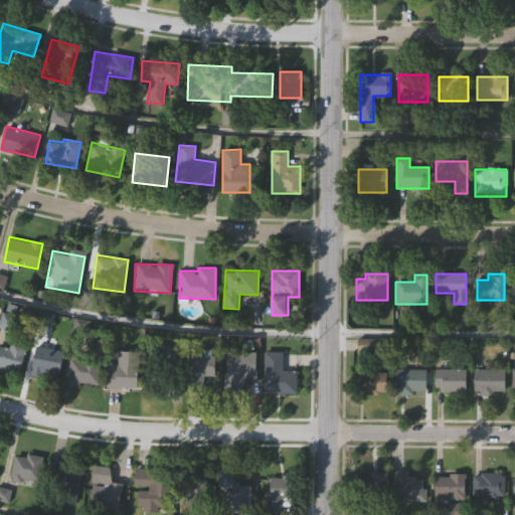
[(57,380),(31,374),(39,336),(56,339),(54,349),(63,351),(57,380)]
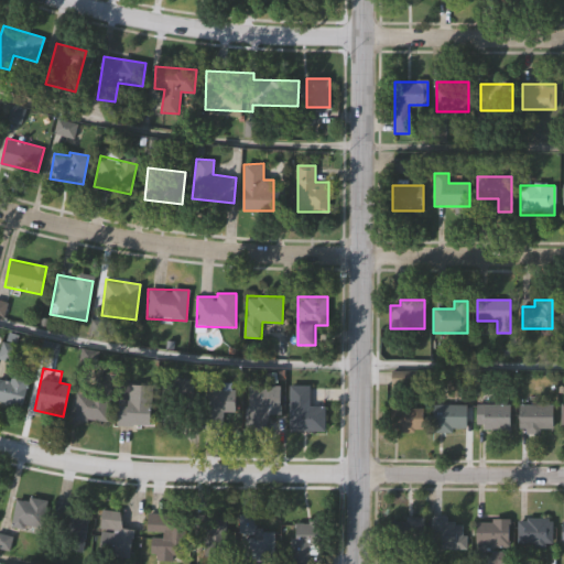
[(0,379),(9,381),(11,372),(30,377),(22,409),(0,403),(0,379)]
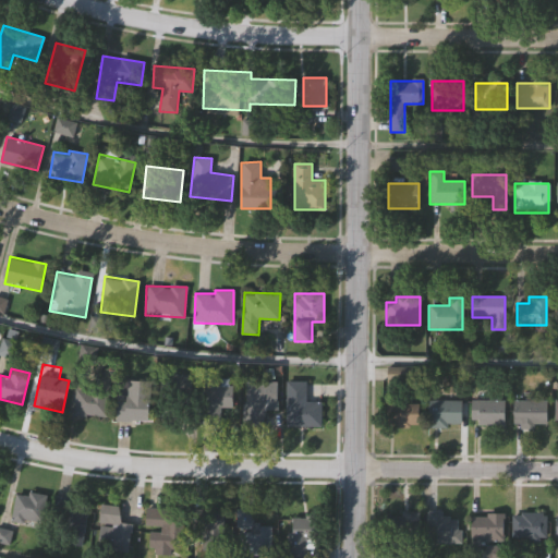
[(245,426),(245,375),(263,375),(263,380),(277,381),(277,410),(265,410),(265,427),(245,426)]
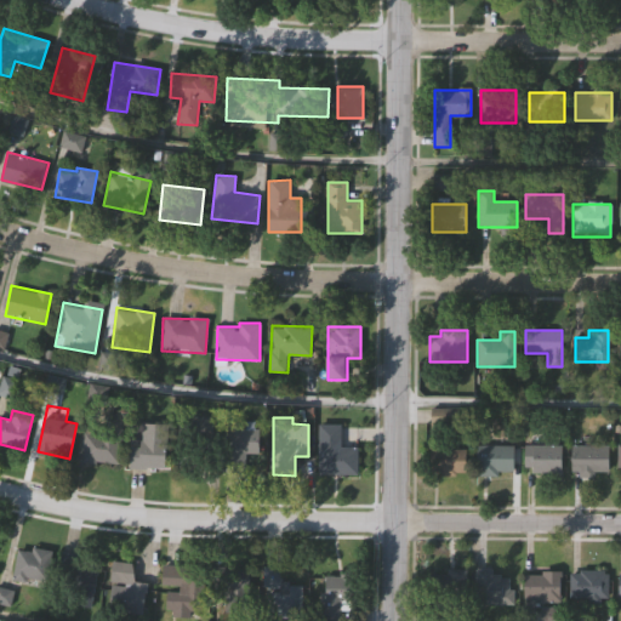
[(245,473),(224,473),(226,420),(258,420),(258,454),(246,454),(245,473)]
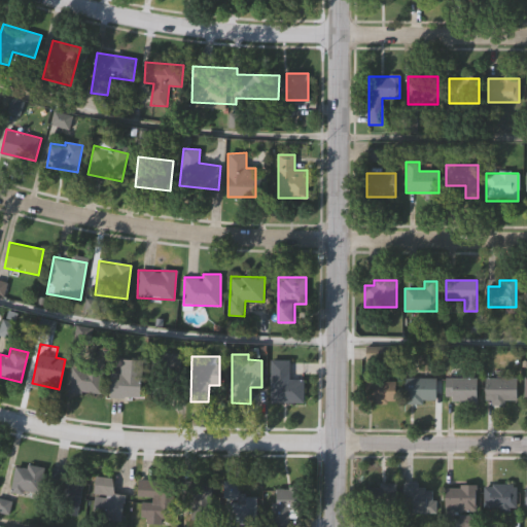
[(111,396),(112,373),(121,374),(123,359),(142,360),(140,398),(111,396)]
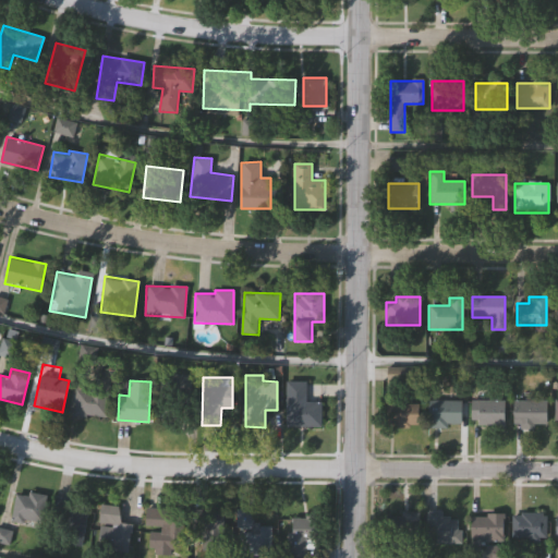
[(286,426),(286,381),(306,381),(306,401),(320,401),(320,426),(286,426)]
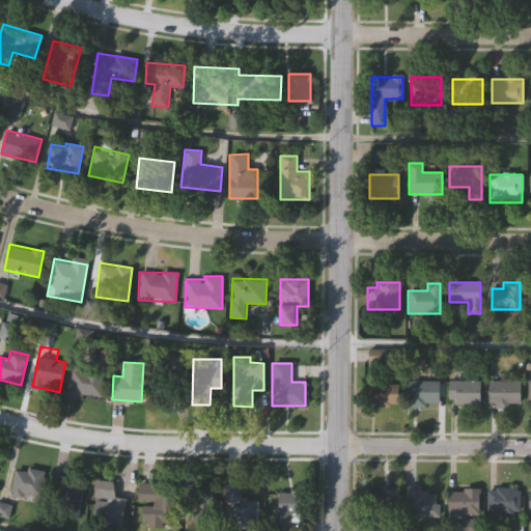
[(180,366),(180,402),(155,402),(155,366),(180,366)]
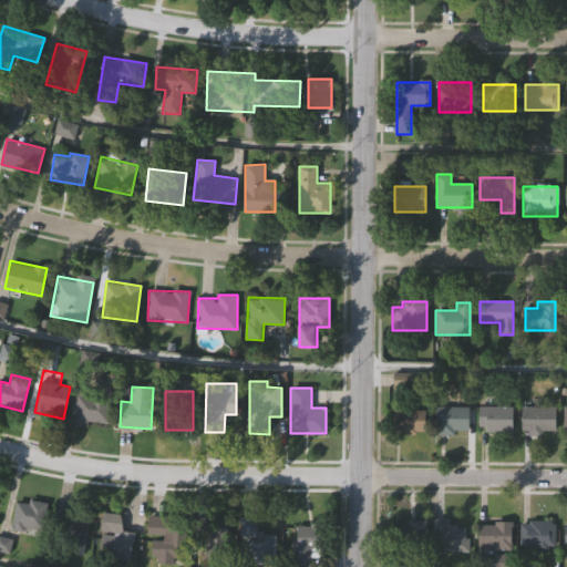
[(75,423),(76,395),(111,395),(110,423),(75,423)]
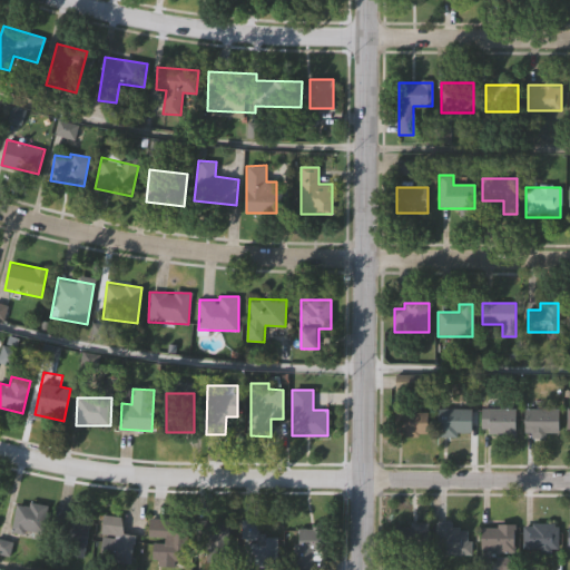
[(516,409),(516,435),(481,435),(481,409),(516,409)]
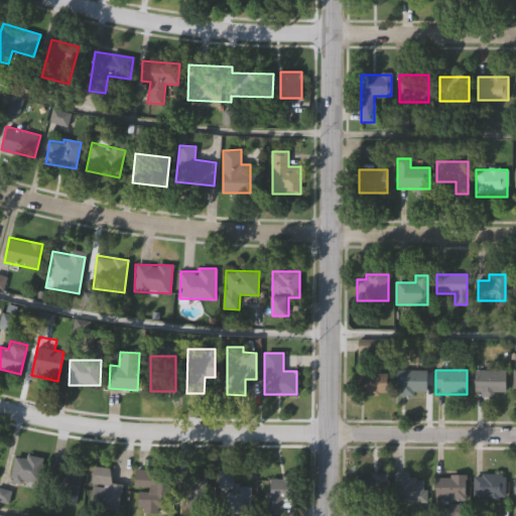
[(475,370),(505,370),(505,395),(475,395),(475,370)]
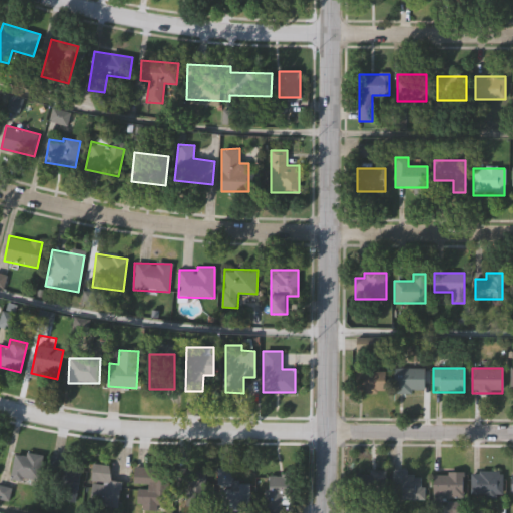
[(424,369),(424,393),(394,393),(394,369),(424,369)]
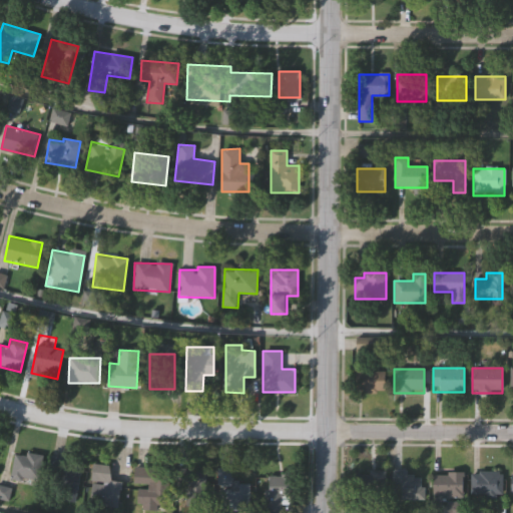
[(358,371),(384,371),(384,393),(358,393),(358,371)]
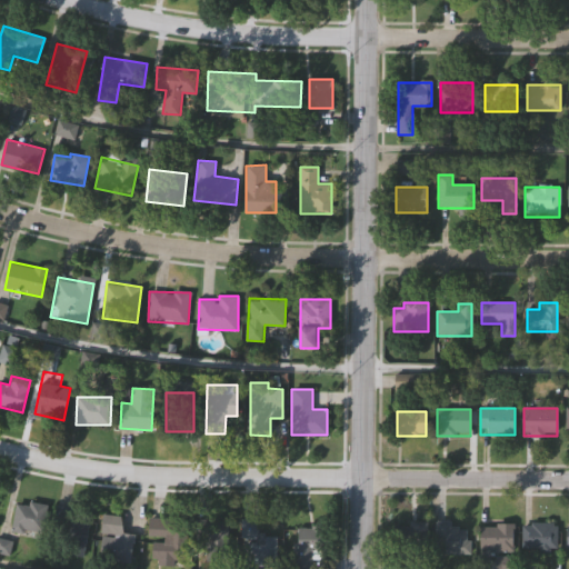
[(51,507),(45,537),(11,530),(17,500),(51,507)]
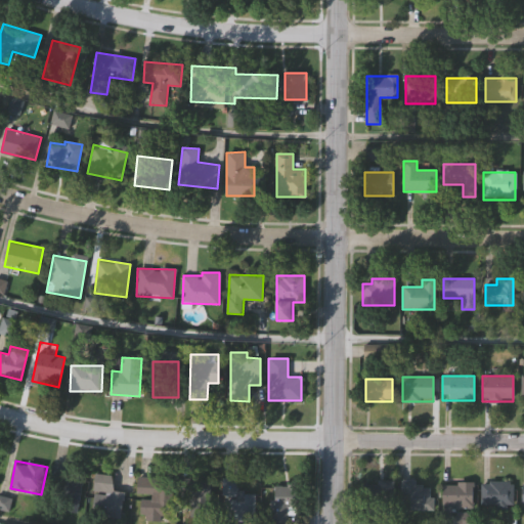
[(55,473),(82,473),(82,510),(55,510),(55,473)]
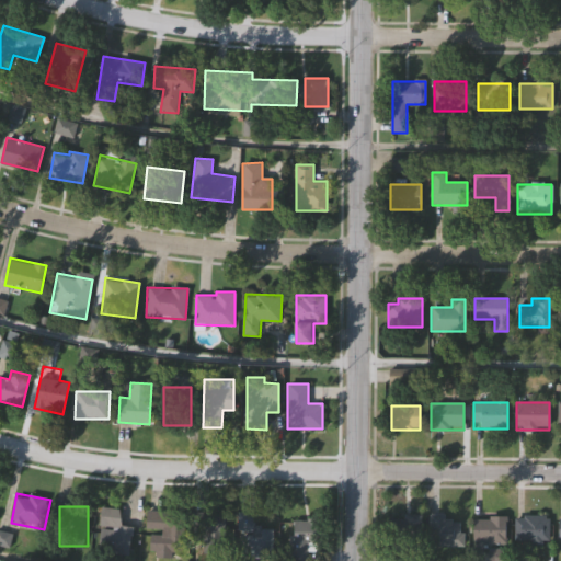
[(132,552),(99,551),(101,507),(122,508),(121,526),(133,526),(132,552)]
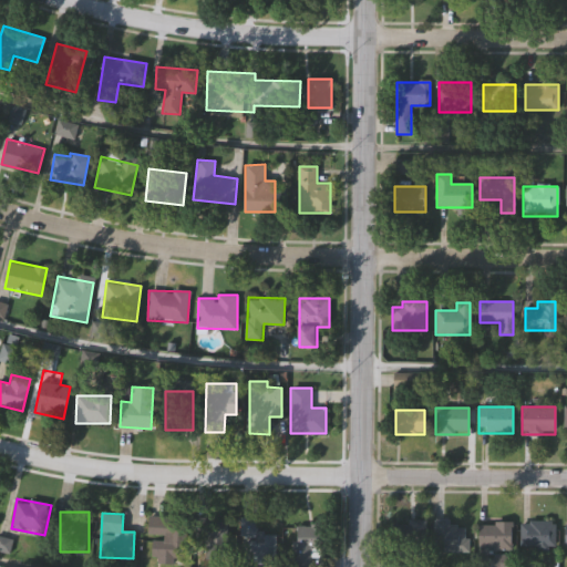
[(153,563),(153,535),(148,535),(148,516),(184,516),(184,563),(153,563)]
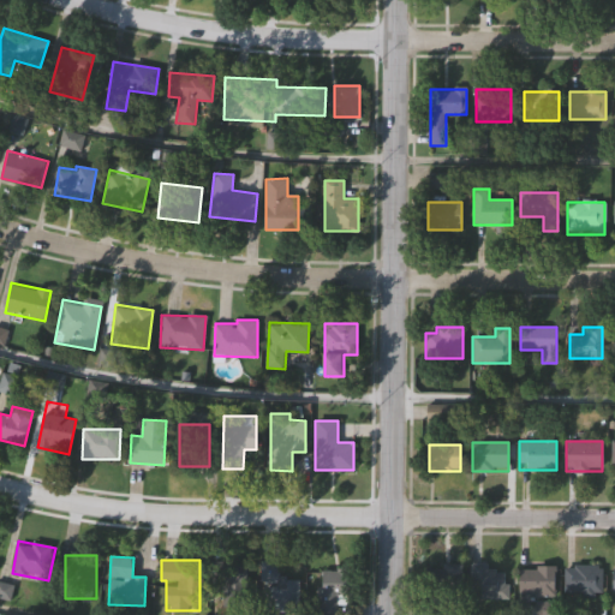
[(506,571),(506,598),(470,598),(470,563),(488,563),(488,571),(506,571)]
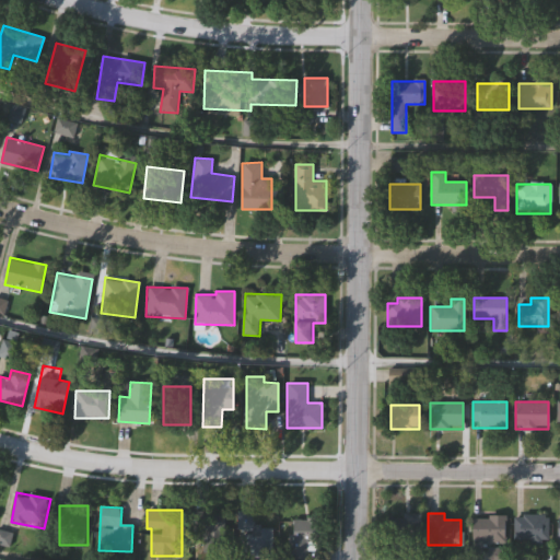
[(419,543),(386,543),(386,514),(419,514),(419,543)]
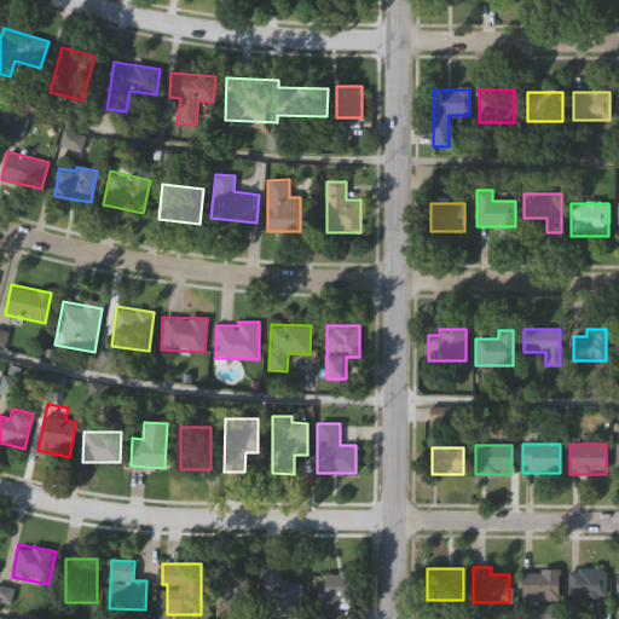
[(605,570),(605,597),(566,597),(566,570),(605,570)]
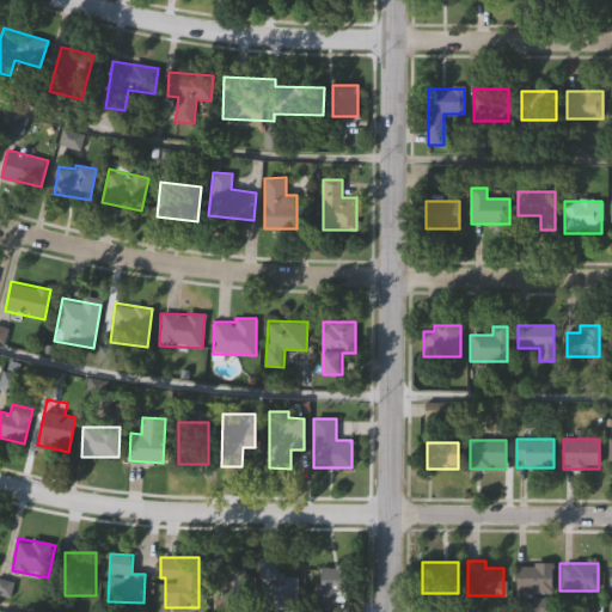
[(552,564),(552,594),(515,594),(515,564),(552,564)]
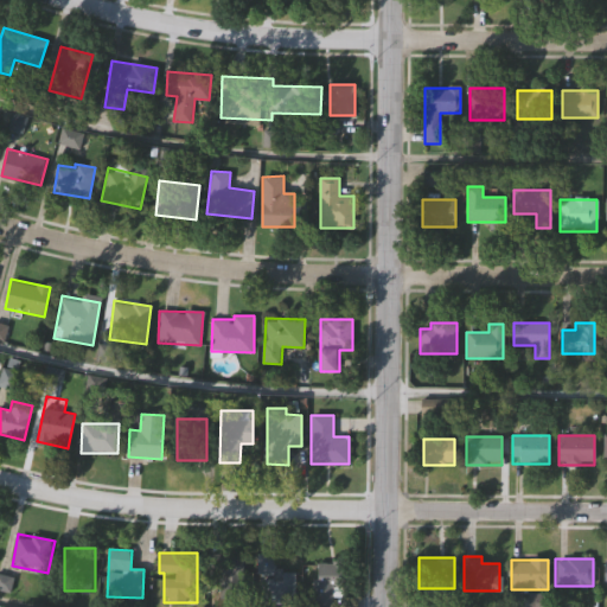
[(317,604),(317,561),(347,561),(347,596),(333,596),(333,604),(317,604)]
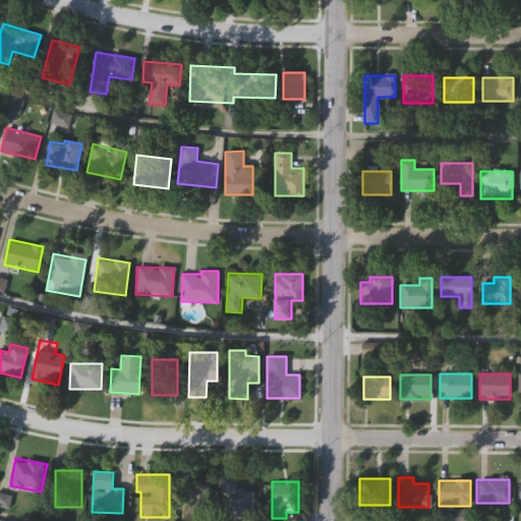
[(253,518),(224,518),(224,489),(253,489),(253,518)]
